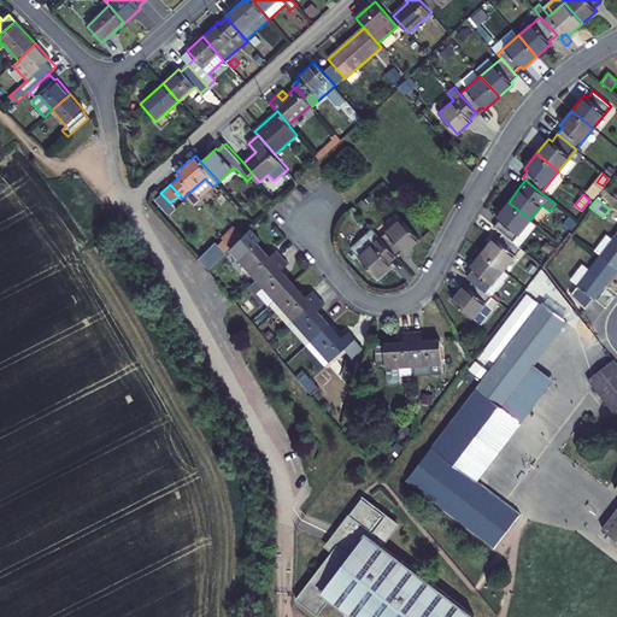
[(530,219),(509,203),(497,217),(499,219),(494,225),(501,231),(512,240),(530,219)]
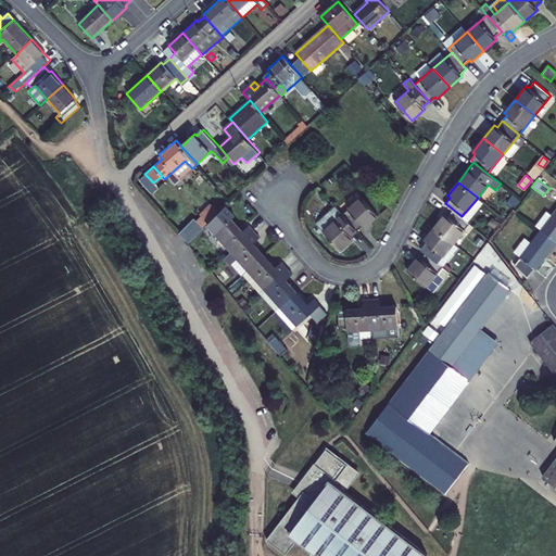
[(378,216),(362,198),(342,214),(356,230),(363,225),(365,227),(378,216)]
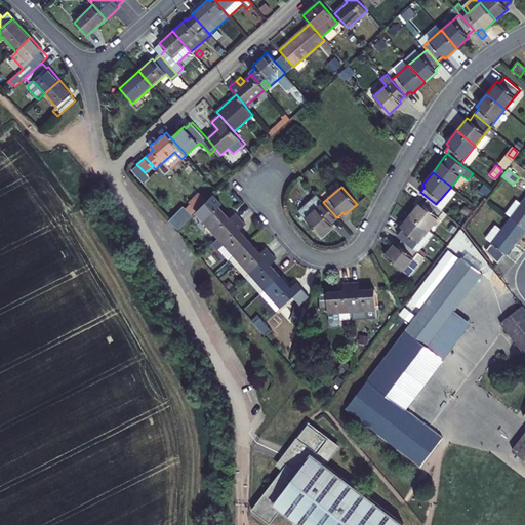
[(198,209),(208,199),(202,193),(192,202),(198,209)]
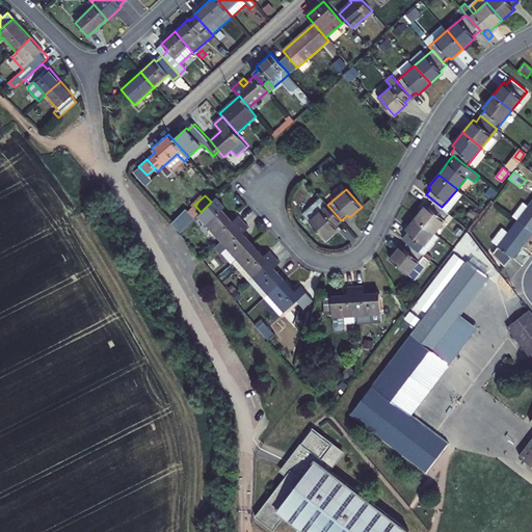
[(327,205),(322,200),(304,215),(326,239),(339,228),(337,225),(341,220),(327,205)]
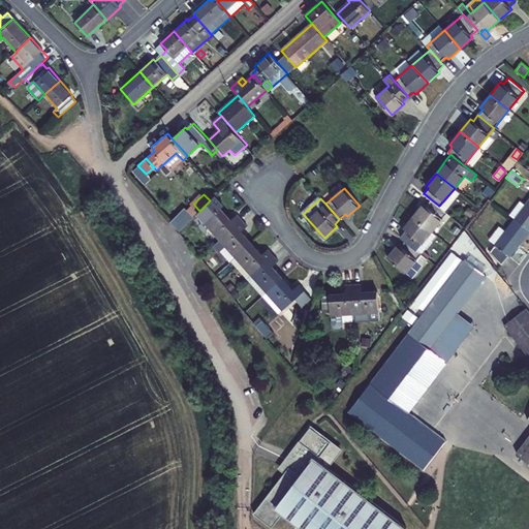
[(439,206),(430,198),(425,206),(423,205),(413,216),(432,230),(446,212),(439,206)]
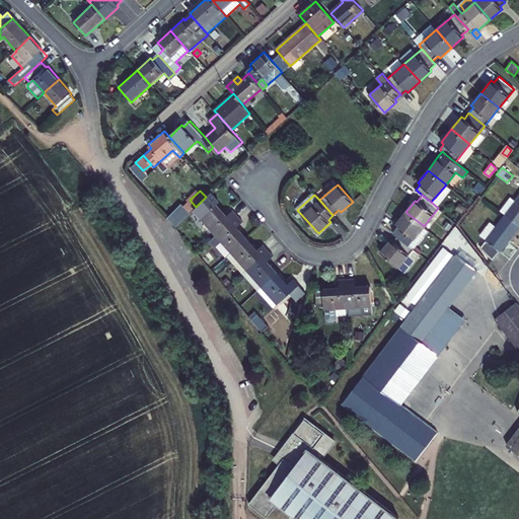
[(506,215),(518,225),(518,197),(516,201),(511,198),(501,211),(506,215)]
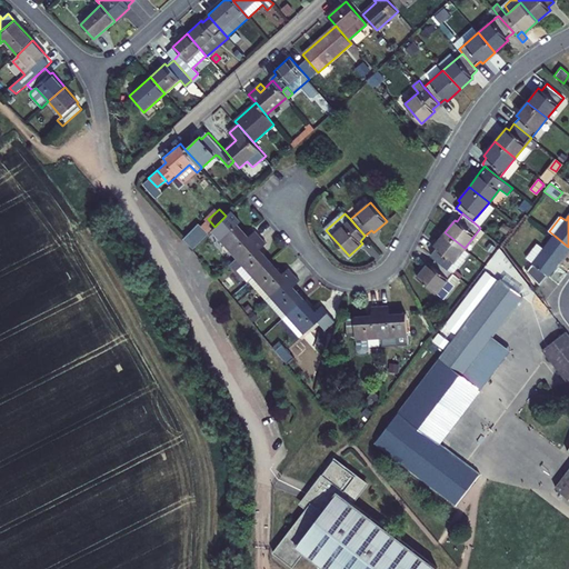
[(193,248),(208,232),(198,222),(183,238),(193,248)]
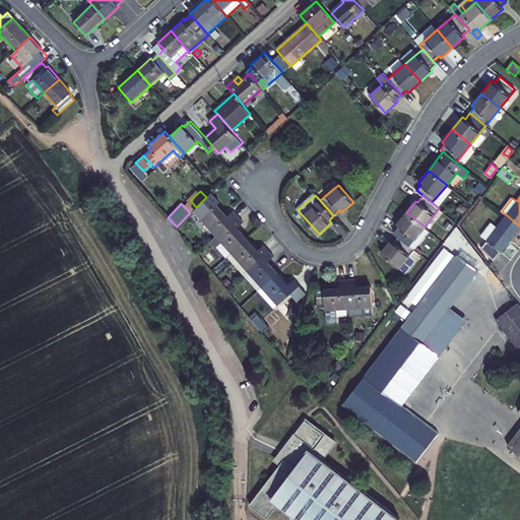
[(209,225),(208,225),(216,236),(238,216),(233,211),(228,215),(225,217),(222,214),(224,212),(218,204),(202,217),(209,225)]
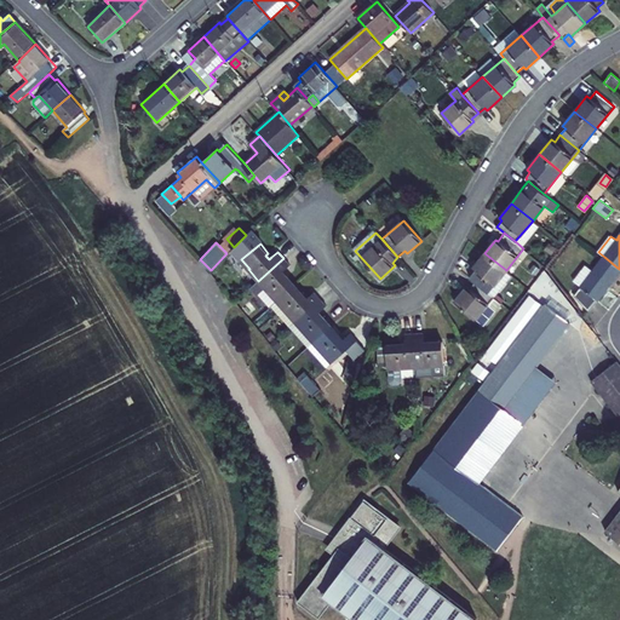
[(476,282),(488,292),(506,270),(484,253),(474,267),(475,269),(469,276),(476,282)]
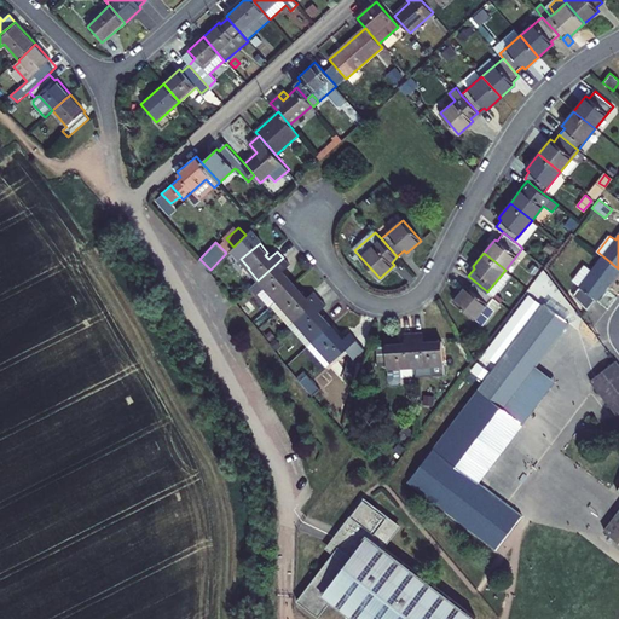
[(595,298),(596,300),(618,271),(618,268),(603,256),(574,293),(588,306),(595,298)]
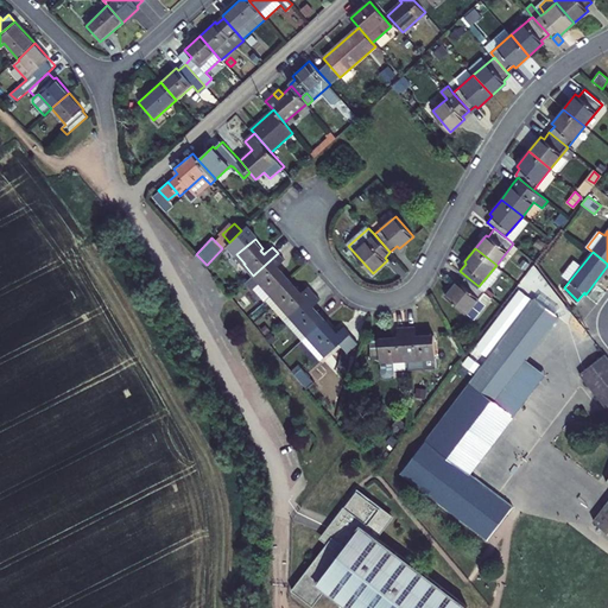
[(264,287),(265,286),(272,295),(290,278),(282,268),(278,272),(276,268),(278,265),(284,260),(278,253),(253,276),(264,287)]
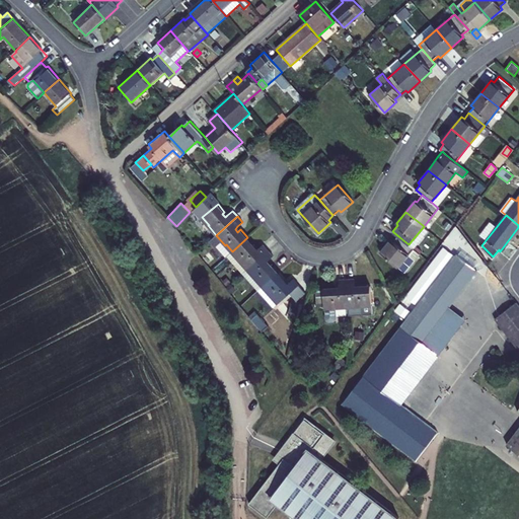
[(216,235),(213,238),(228,255),(232,251),(226,244),(225,245),(216,235)]
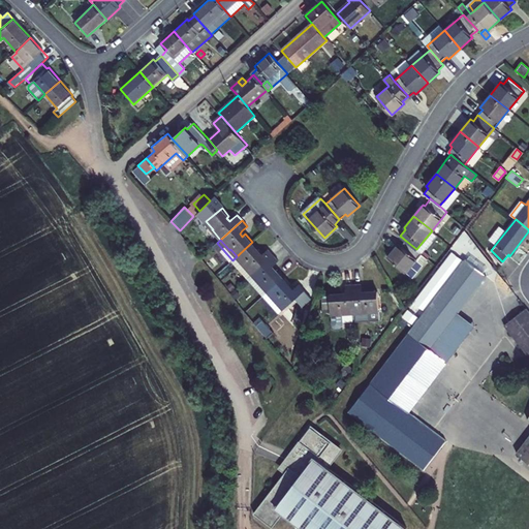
[(387,256),(412,277),(428,258),(416,249),(406,241),(401,246),(398,244),(387,256)]
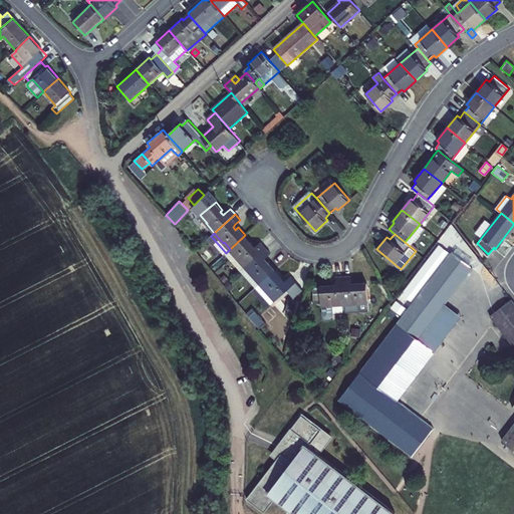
[(236,256),(244,266),(265,248),(260,242),(255,247),(253,249),(250,246),(252,244),(245,235),(230,249),(236,256)]
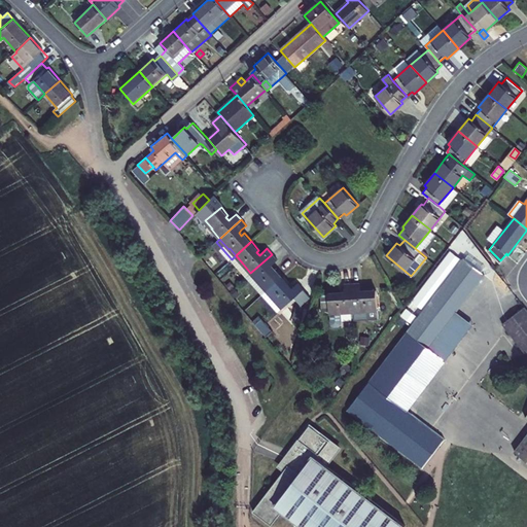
[(417,319),(427,306),(462,260),(452,251),(401,317),(412,325),(417,319)]
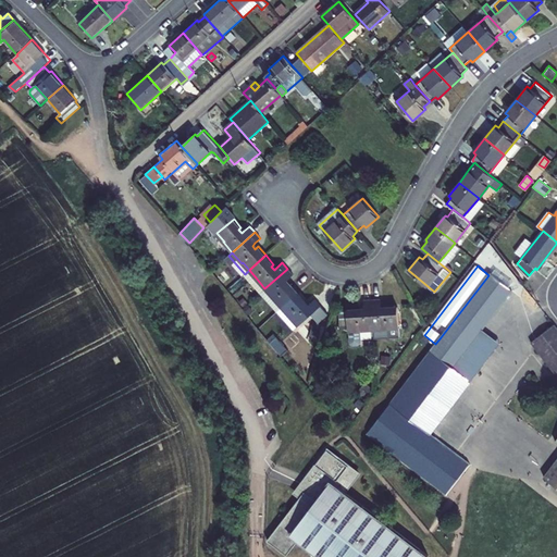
[(282,306),(298,292),(292,283),(288,286),(285,282),(287,280),(293,275),(287,269),(264,288),(274,299),(275,298),(282,306)]
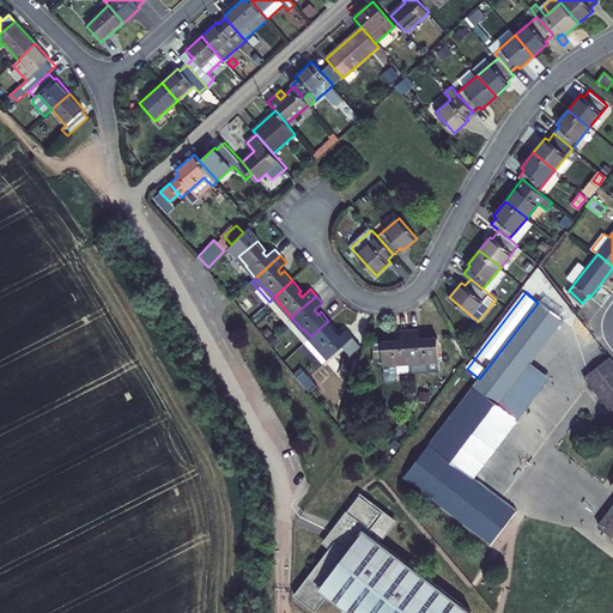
[(281,305),(274,297),(269,302),(286,322),(291,317),(281,305)]
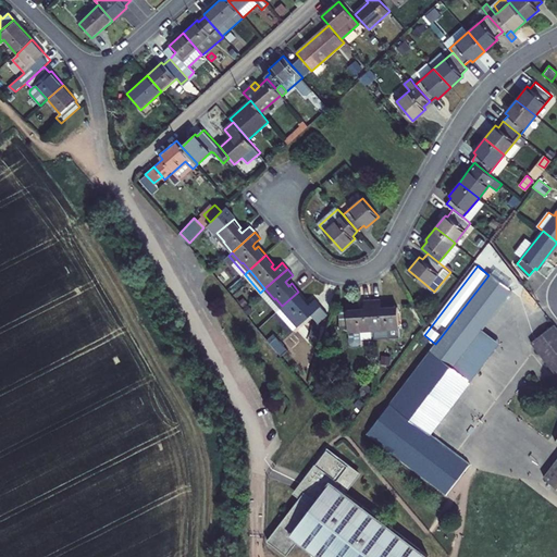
[(482,329),(511,289),(491,273),(489,275),(452,323),(474,339),(482,329)]
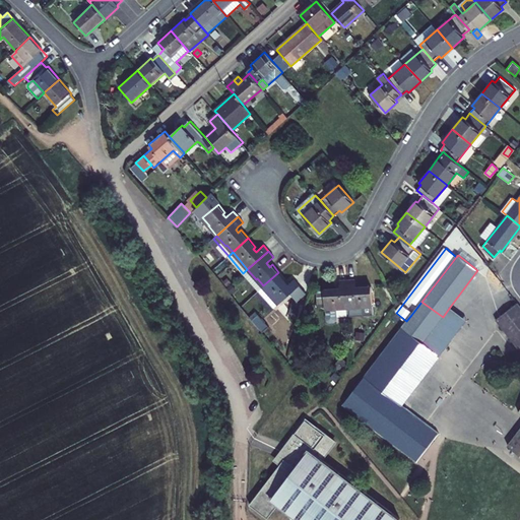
[(247,269),(243,273),(258,290),(263,285),(257,278),(256,279),(247,269)]
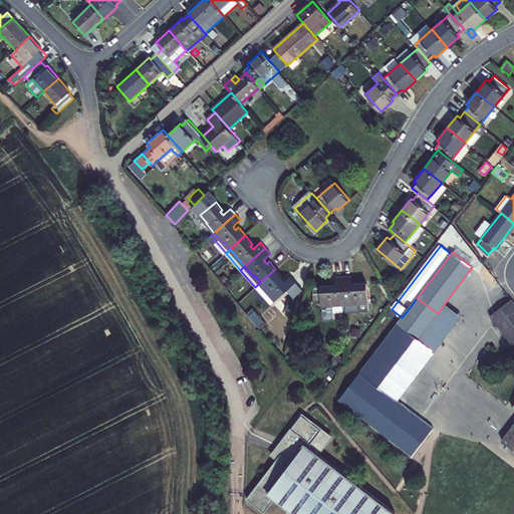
[(279,279),(282,277),(275,269),(260,282),(255,287),(271,305),(289,289),(296,283),(290,276),(285,280),(282,283),(279,279)]
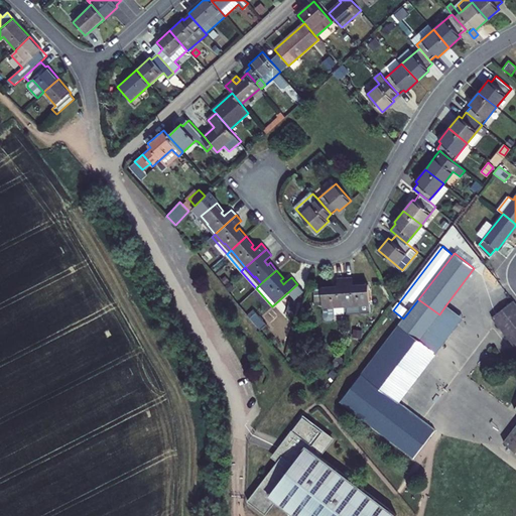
[(354,285),(353,277),(345,278),(346,305),(352,305),(352,310),(370,309),(368,284),(358,285),(359,287),(354,287),(354,285)]
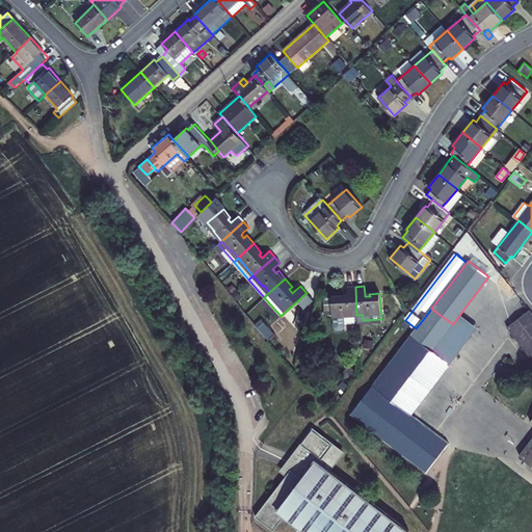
[(356,315),(355,287),(348,287),(348,295),(348,297),(344,297),(344,295),(331,295),(333,298),(333,313),(333,315),(344,314),(344,315),(356,315)]
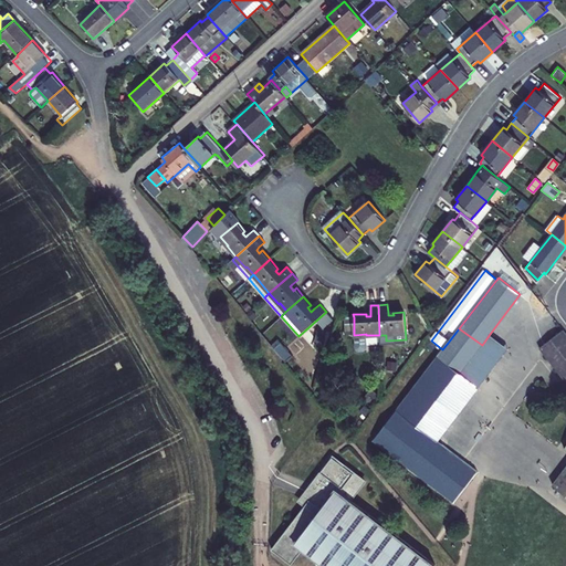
[(326,312),(318,318),(324,326),(333,320),(326,312)]
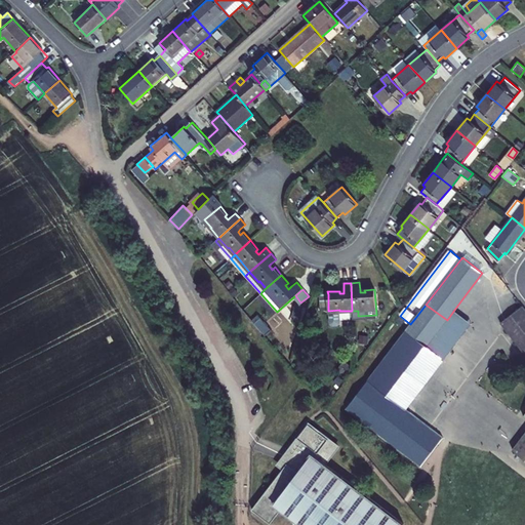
[(328,309),(328,294),(320,294),(321,309),(328,309)]
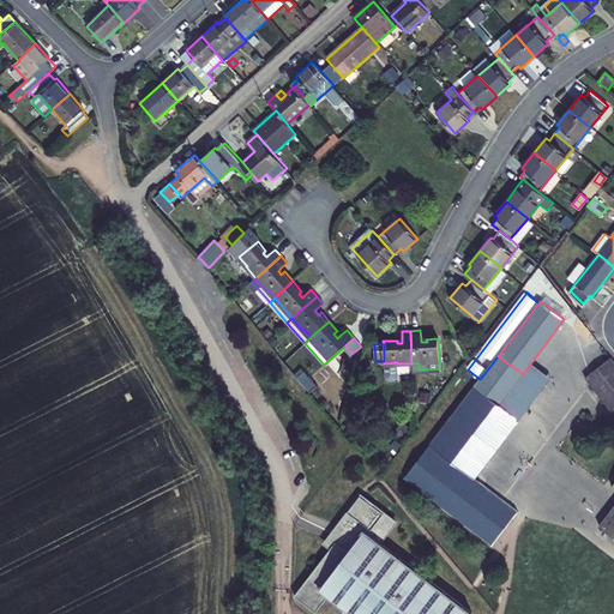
[(494,402),(518,420),(552,378),(531,362),(523,374),(498,356),(486,372),(505,387),(494,402)]
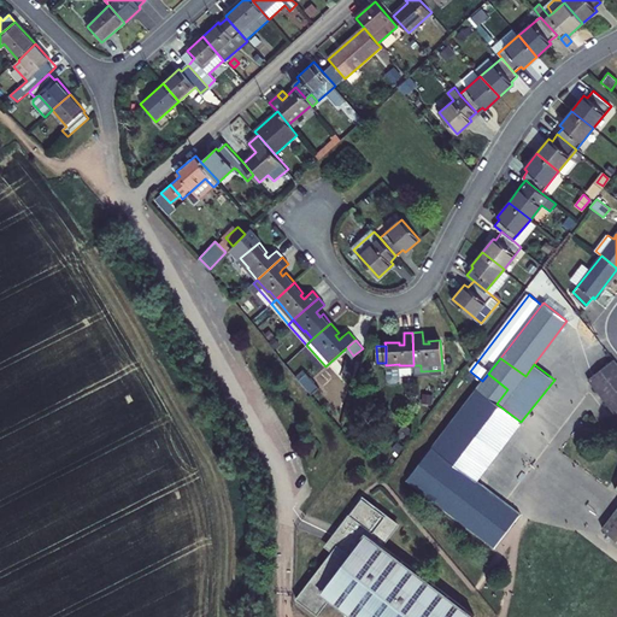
[(616,363),(615,359),(588,380),(616,416),(616,363)]
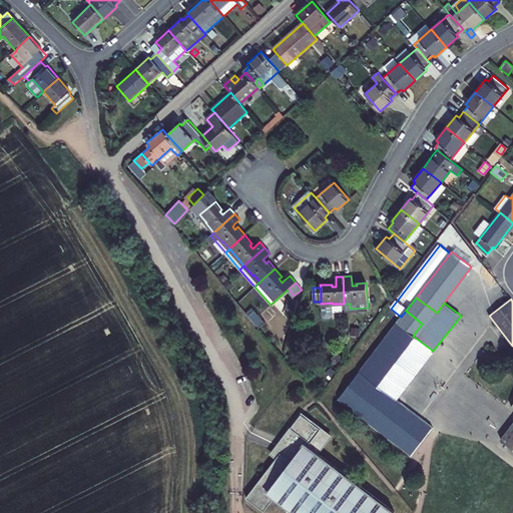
[(332,303),(321,304),(323,318),(325,321),(328,320),(332,318),(333,313),(345,313),(344,304),(332,304),(332,303)]
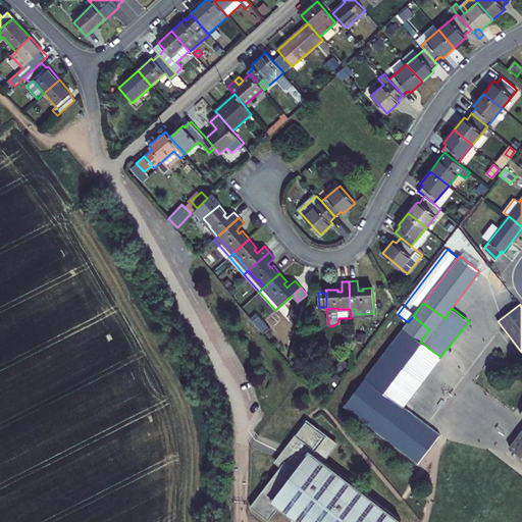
[(270,327),(260,315),(254,320),(264,332),(270,327)]
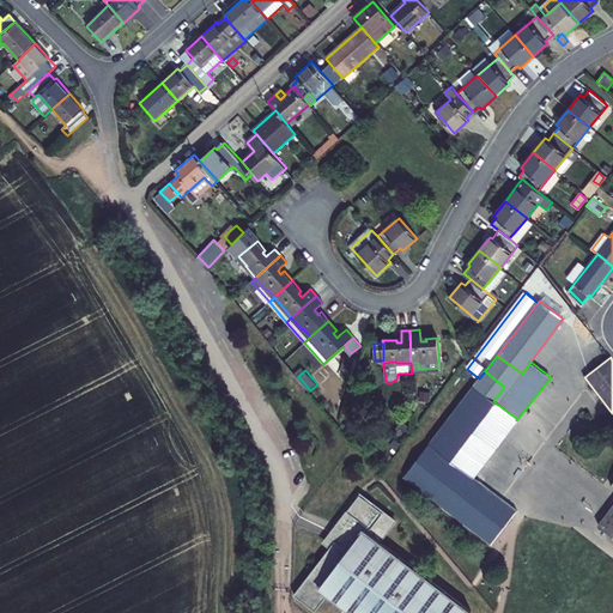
[(479,378),(405,477),(491,544),(516,510),(474,478),(517,419),(493,401),(504,387),(485,371),(479,378)]
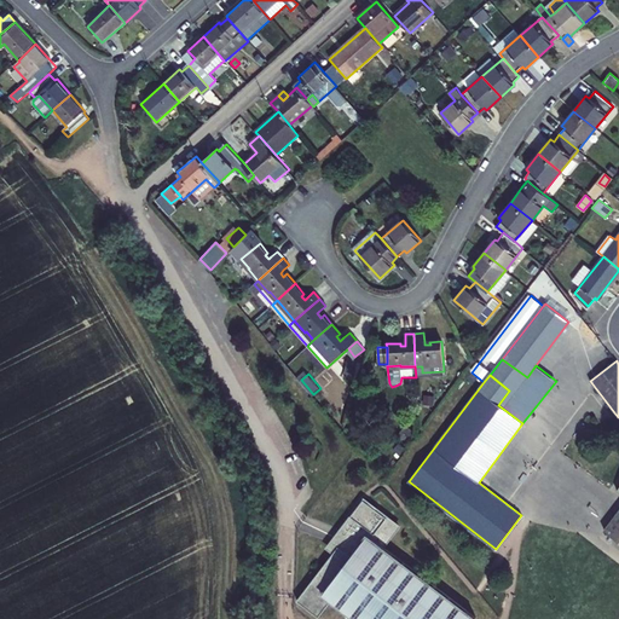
[(618,490),(618,513),(605,531),(618,542),(618,487),(618,490)]
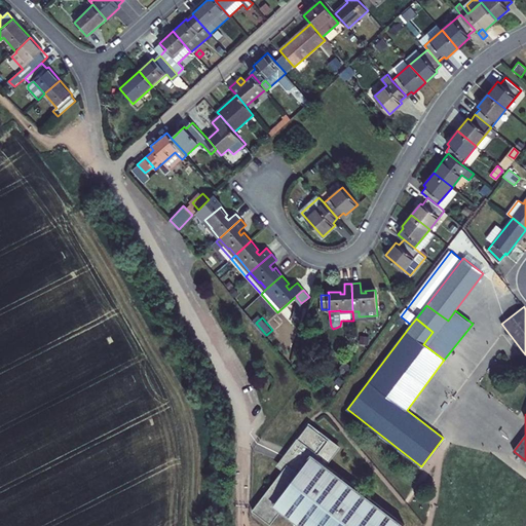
[(279,509),(291,518),(300,525),(401,525),(402,525),(326,463),(339,447),(329,438),(330,436),(321,428),(318,430),(308,422),(298,437),(300,438),(290,451),(293,454),(251,508),(269,522),(279,509)]
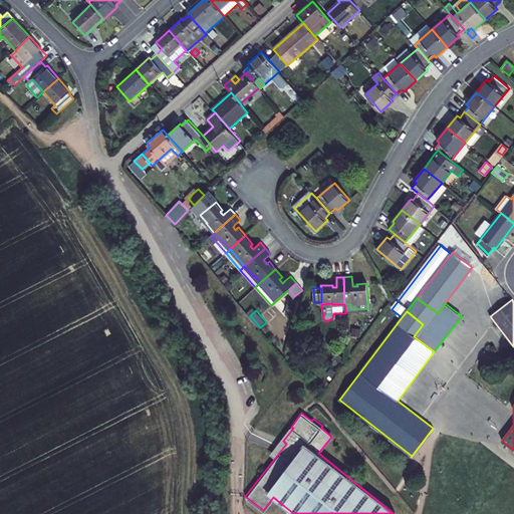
All buildings are outlined.
